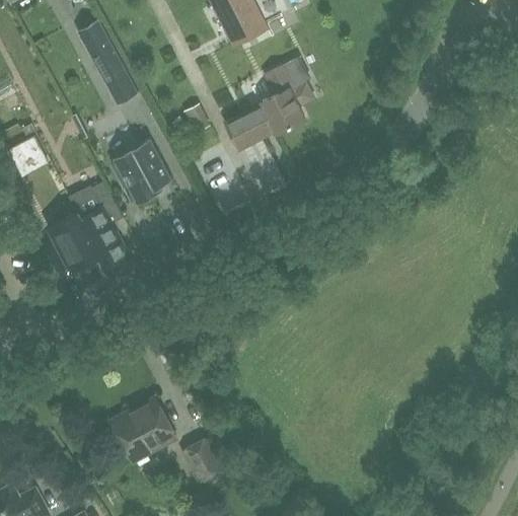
[(250,0),(210,0),(234,47),(267,30),(250,0)]
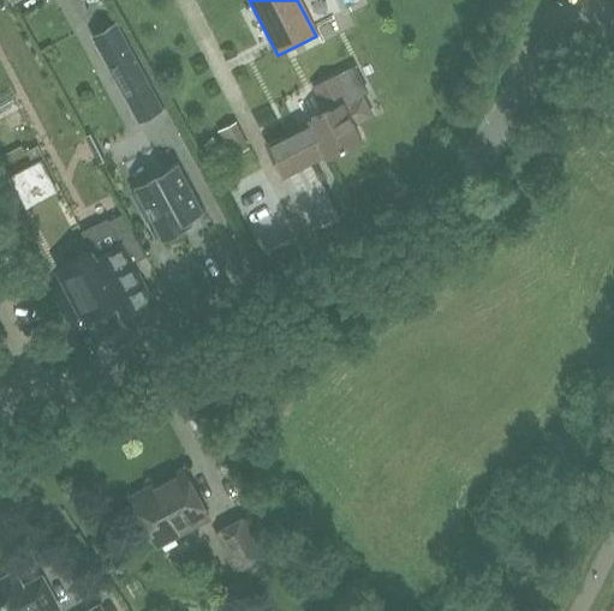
[(41,41),(53,35),(45,18),(33,24),(41,41)]
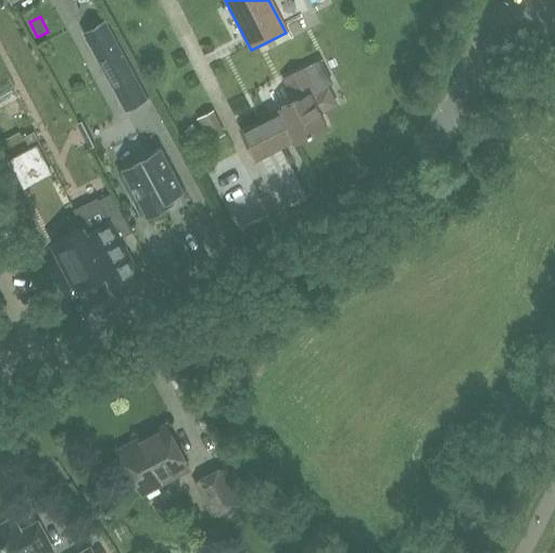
[(120,47),(97,60),(113,90),(116,96),(139,83),(120,47)]
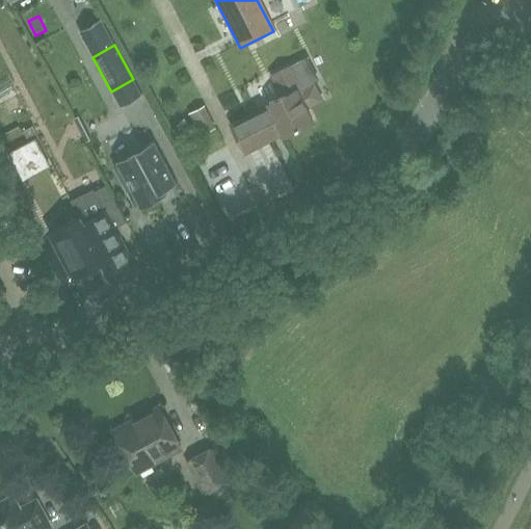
[(245,154),(285,135),(286,136),(313,123),(308,112),(323,104),(314,84),(303,89),(293,69),(274,78),(285,98),(269,105),(270,107),(232,127),(245,154)]
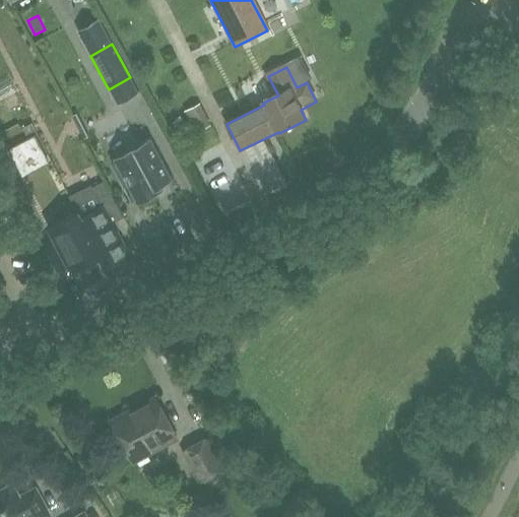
[(120,100),(138,94),(135,83),(117,88),(120,100)]
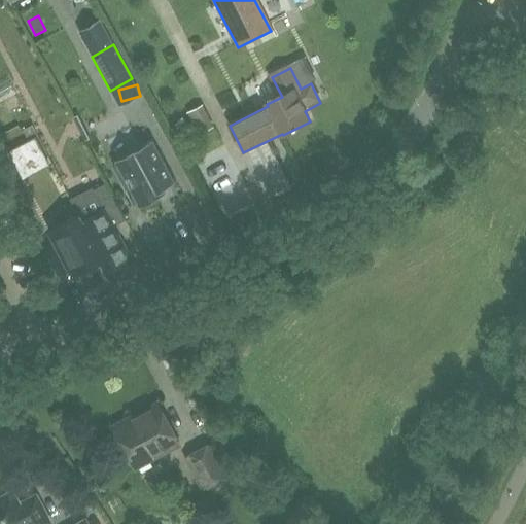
[(191,115),(204,139),(219,132),(208,108),(191,115)]
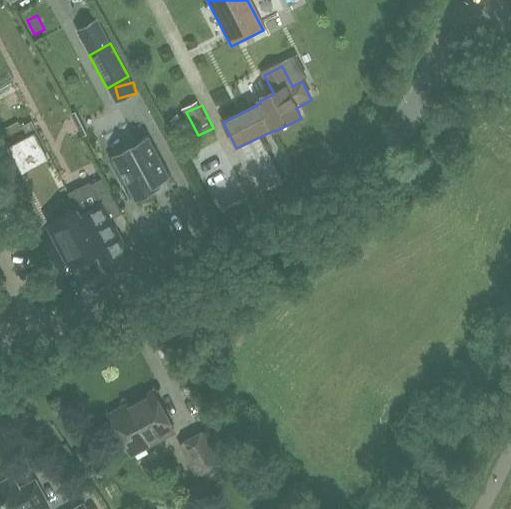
[(41,151),(34,135),(9,148),(17,163),(41,151)]
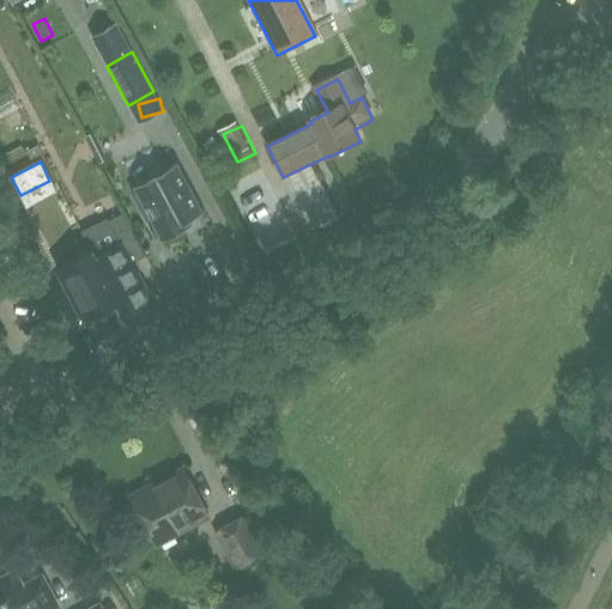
[(137,189),(132,193),(156,238),(161,236),(163,241),(185,230),(182,224),(188,221),(191,226),(192,226),(189,220),(205,213),(180,163),(165,170),(135,186),(137,189)]
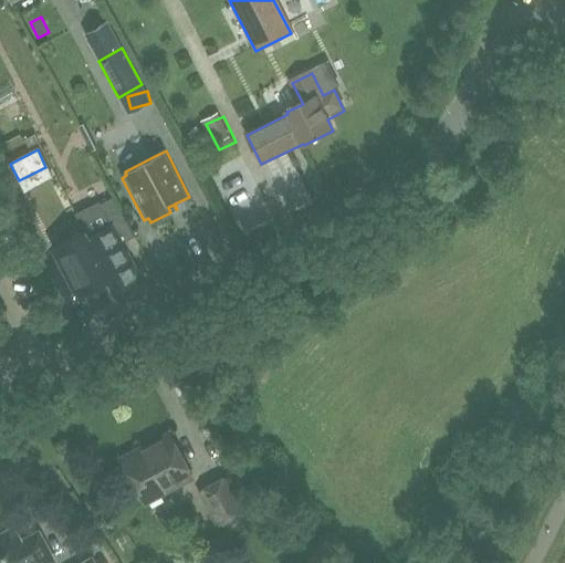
[(114,199),(102,206),(106,217),(119,209),(114,199)]
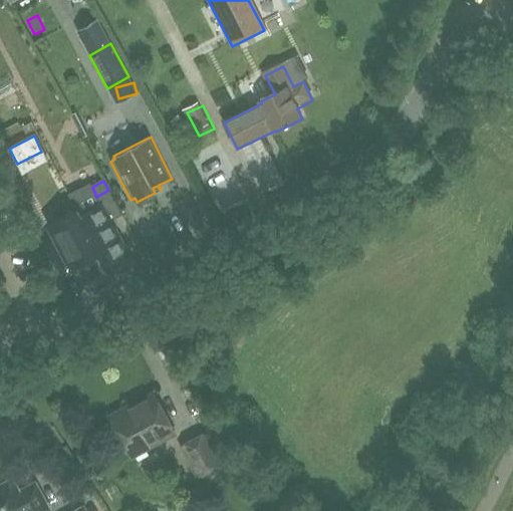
[(79,217),(98,254),(104,267),(127,255),(110,222),(121,216),(117,208),(108,190),(96,197),(101,205),(79,217)]
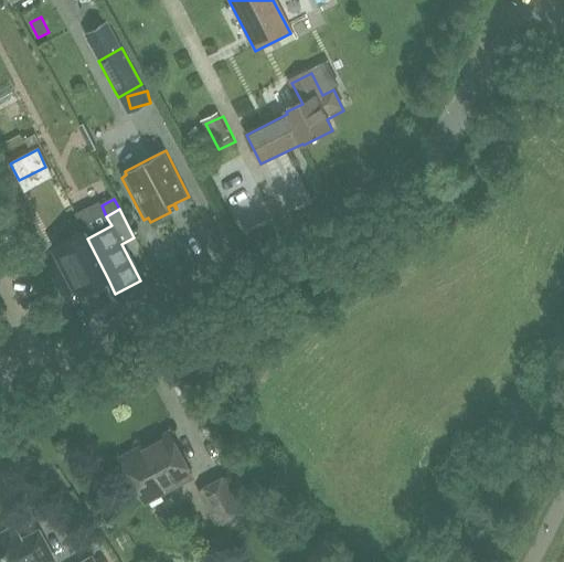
[(60,260),(46,266),(62,296),(75,288),(78,295),(108,279),(87,239),(85,232),(54,248),(60,260)]
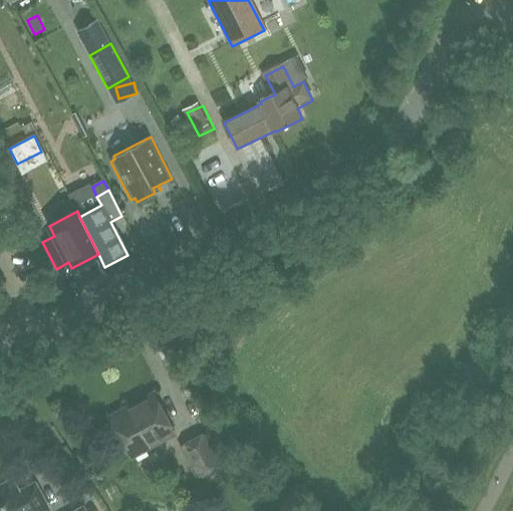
[(155,396),(111,420),(133,458),(176,434),(155,396)]
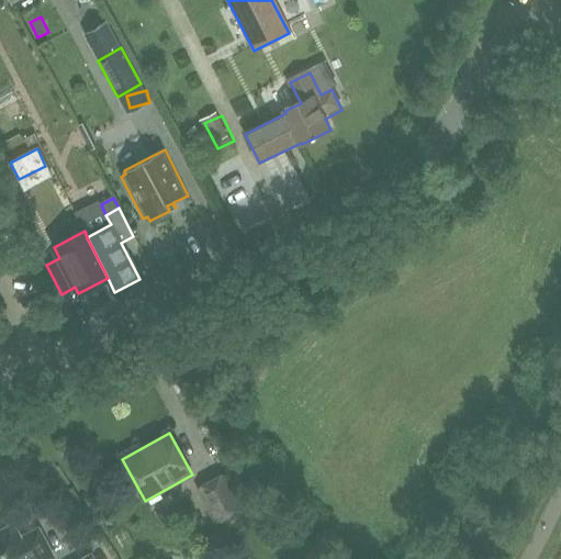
[(246,509),(227,476),(197,493),(216,526),(246,509)]
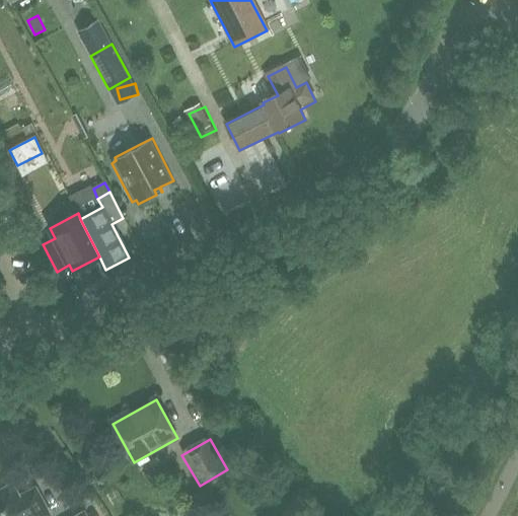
[(49,515),(37,491),(20,500),(13,487),(0,493),(0,515),(49,515)]
